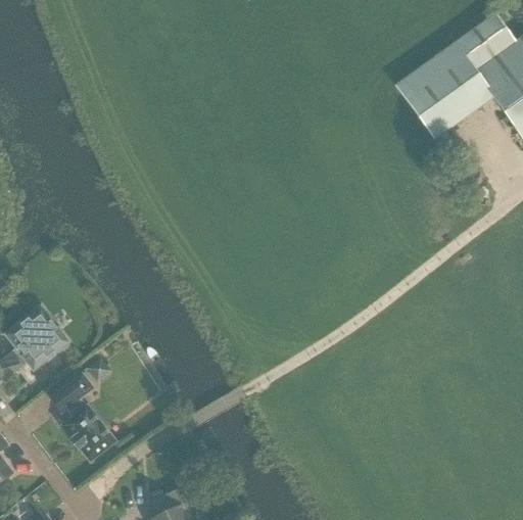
[(522,38),(516,44),(495,15),(396,87),(433,139),(492,97),(522,140),(522,38)]
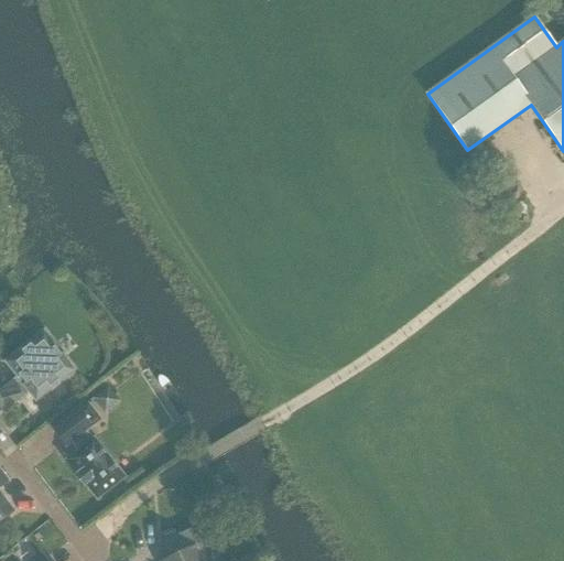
[(489,152),(483,141),(466,152),(474,163),(489,152)]
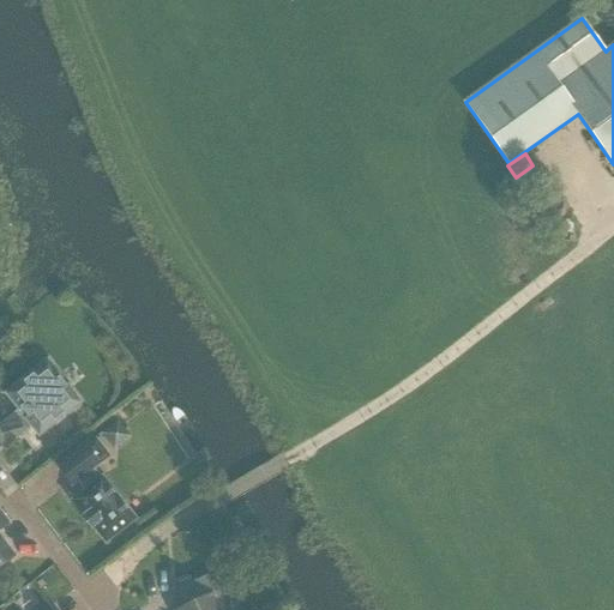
[(82,402),(47,357),(2,391),(17,409),(0,422),(0,451),(4,448),(2,447),(30,426),(37,436),(82,402)]
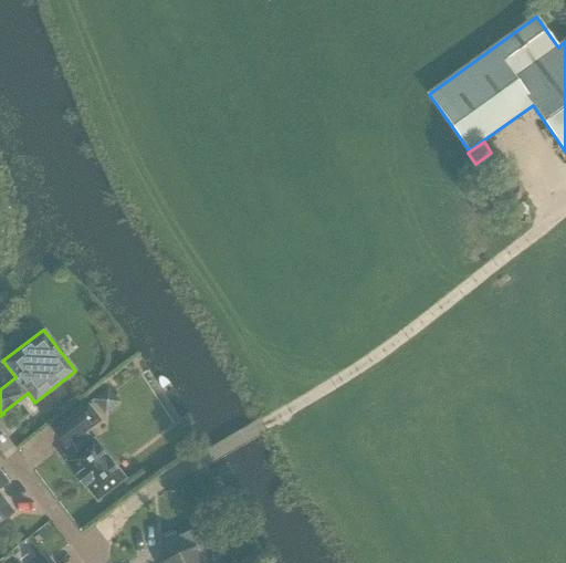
[(122,402),(108,386),(93,399),(105,415),(122,402)]
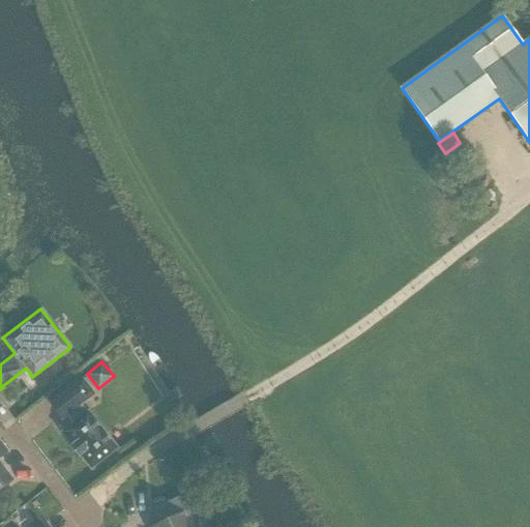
[(72,422),(62,431),(72,444),(70,445),(78,455),(80,454),(90,467),(117,446),(88,410),(87,410),(82,403),(94,392),(83,378),(51,404),(62,418),(66,414),(72,422)]
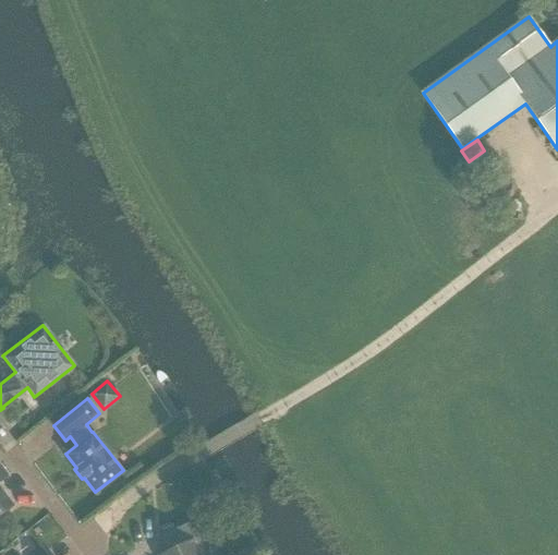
[(0,513),(12,504),(0,487),(0,475),(5,471),(0,463),(0,513)]
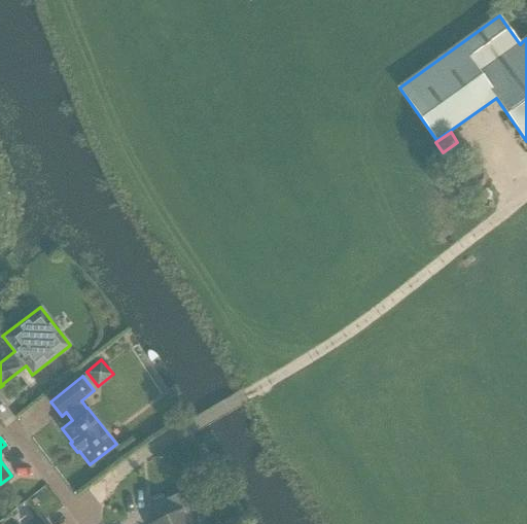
[(188,523),(184,514),(190,511),(181,490),(151,504),(159,520),(149,523),(188,523)]
